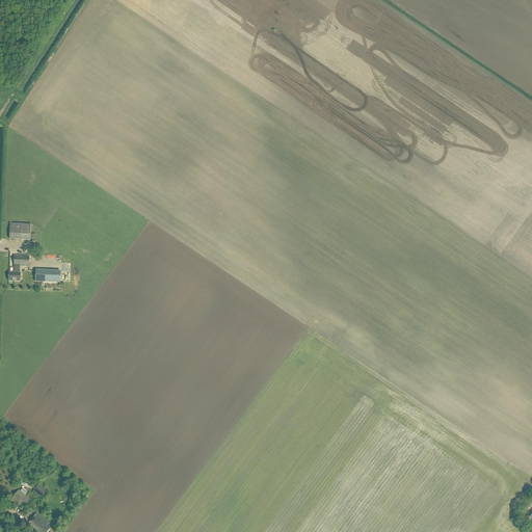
[(10,222),(9,239),(30,240),(31,223),(10,222)]
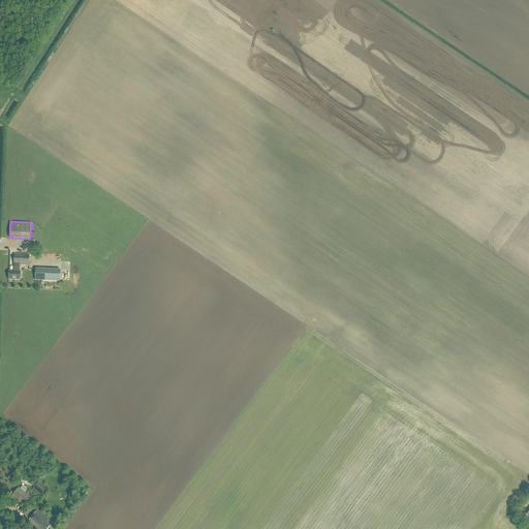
[(29,265),(30,253),(19,253),(19,254),(14,254),(13,265),(14,265),(14,271),(8,271),(8,278),(20,279),(20,271),(20,265),(29,265)]
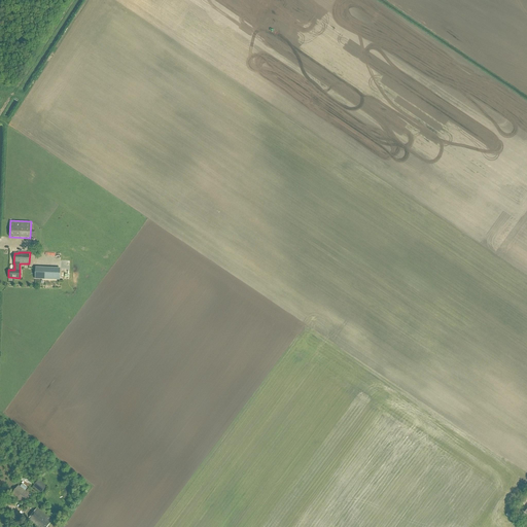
[(60,269),(35,268),(35,279),(60,281),(60,269)]
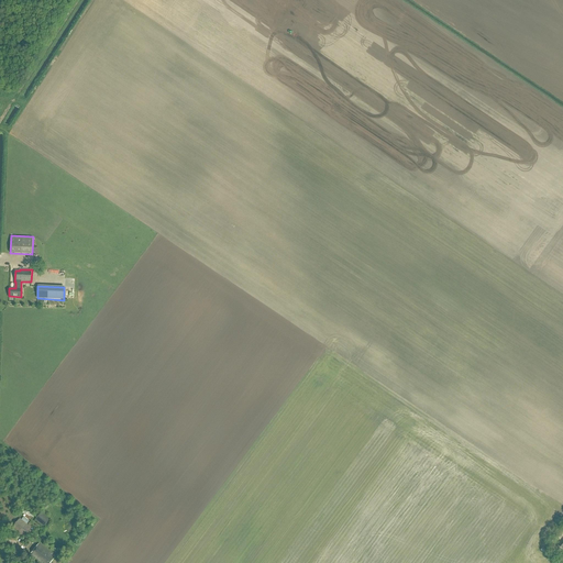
[(50,520),(41,512),(35,520),(44,528),(50,520)]
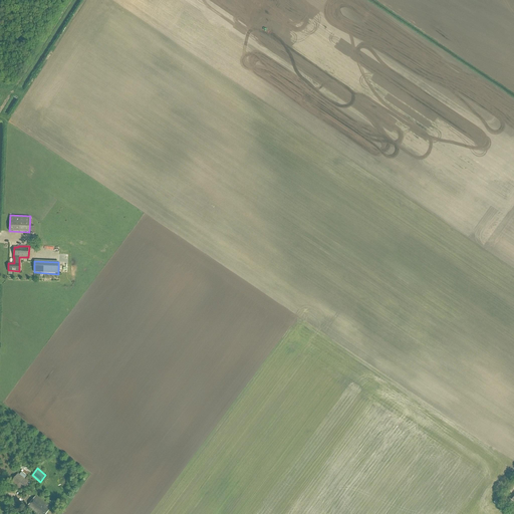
[(18,474),(11,483),(22,491),(29,482),(18,474)]
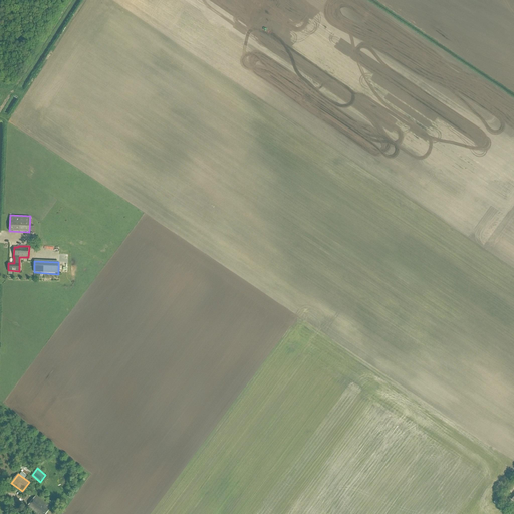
[(36,497),(28,507),(36,513),(47,513),(51,509),(50,508),(49,509),(47,507),(47,506),(36,497)]
